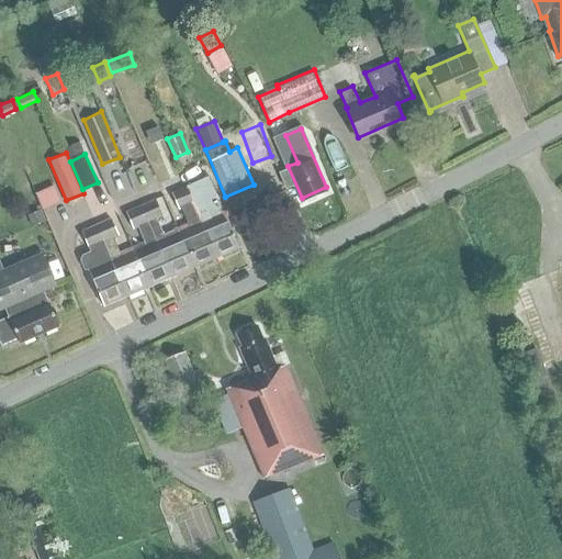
[(216,256),(239,246),(222,207),(209,176),(186,186),(192,201),(216,256)]
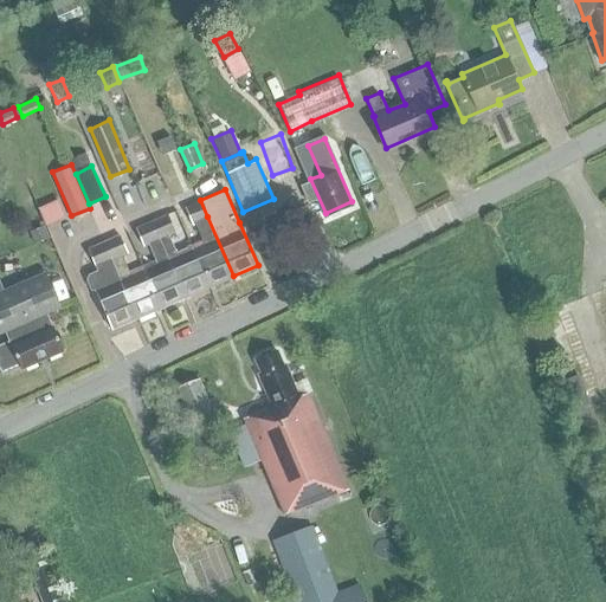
[(195,222),(207,217),(200,200),(185,207),(192,224),(195,222)]
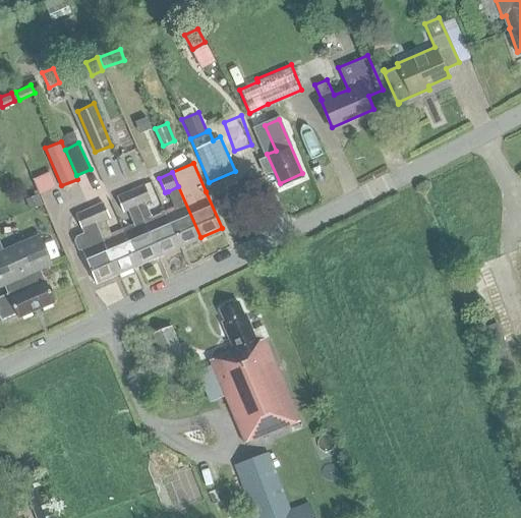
[(130,190),(137,205),(145,202),(151,199),(145,184),(130,190)]
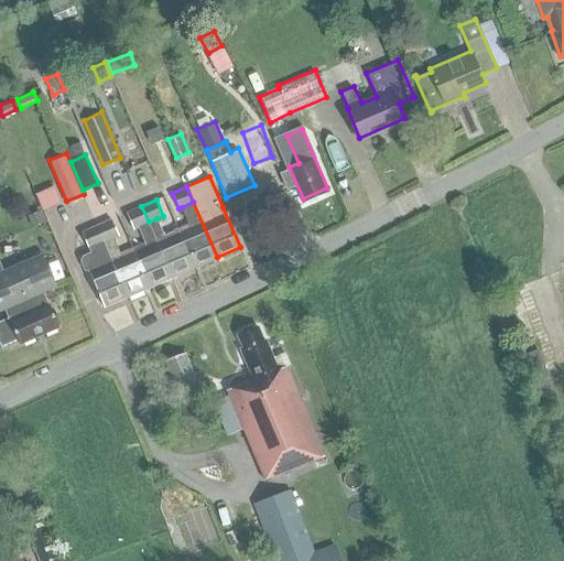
[(195,267),(217,257),(193,202),(182,207),(188,223),(177,227),(195,267)]
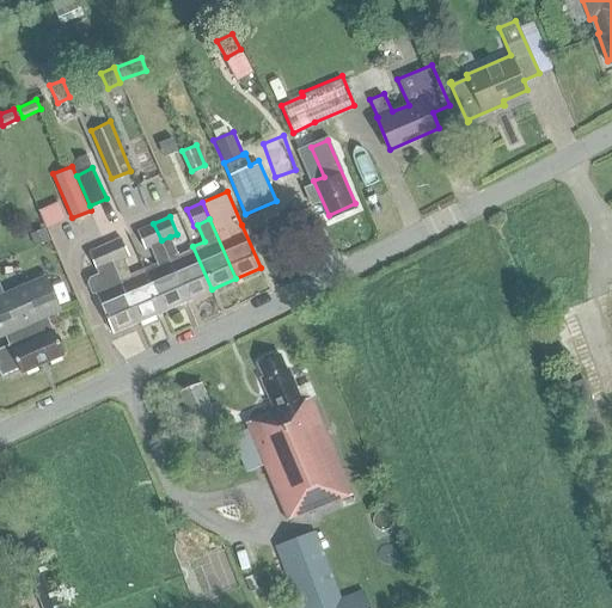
[(161,240),(153,223),(138,229),(145,247),(150,245),(161,240)]
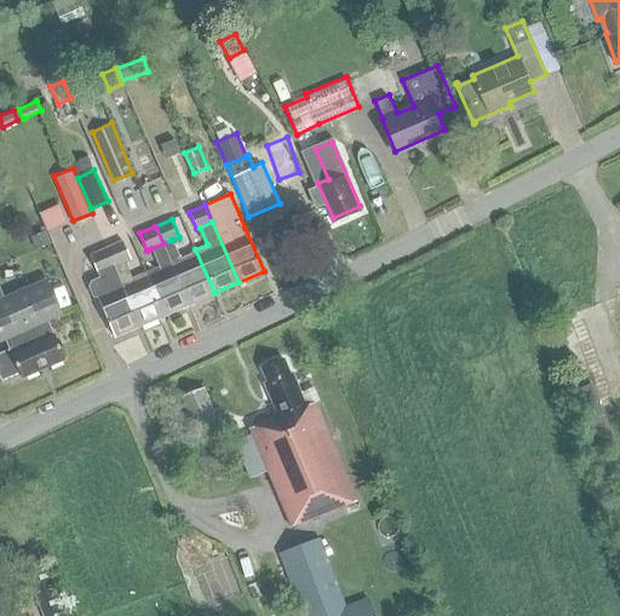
[(35,234),(40,246),(51,242),(45,229),(35,234)]
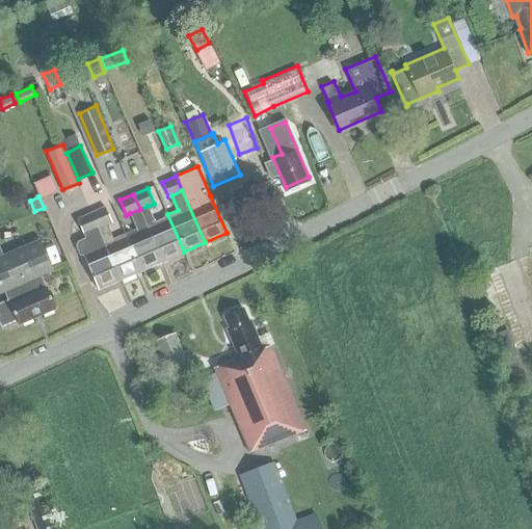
[(140,209),(162,261),(184,252),(167,214),(154,219),(148,206),(140,209)]
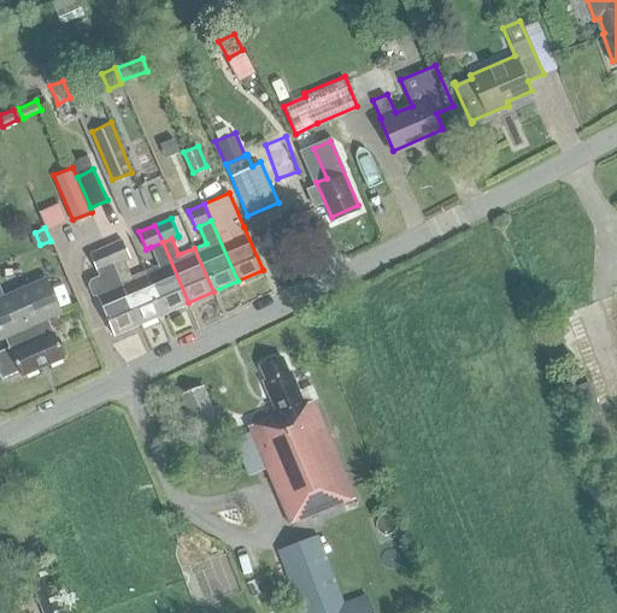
[(113,264),(124,259),(129,257),(122,240),(106,246),(113,264)]
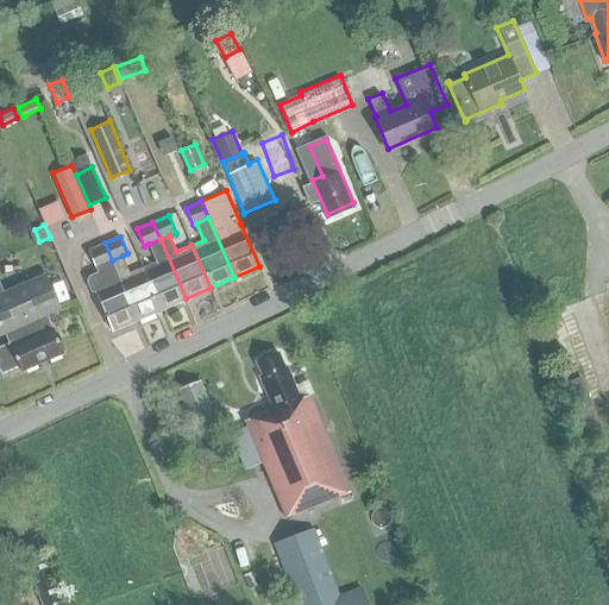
[(143,266),(162,309),(186,298),(161,239),(149,244),(156,260),(143,266)]
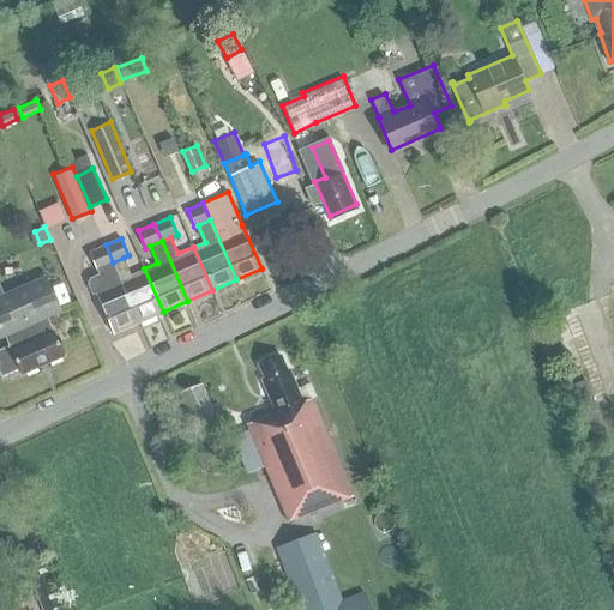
[(96,270),(113,263),(106,245),(89,252),(96,270)]
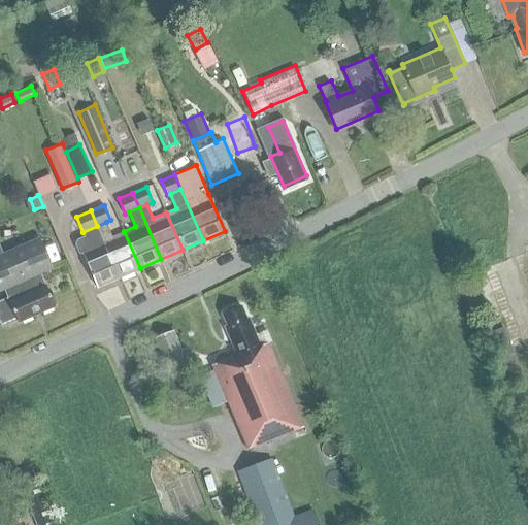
[(97,226),(119,276),(140,268),(124,231),(112,235),(106,222),(97,226)]
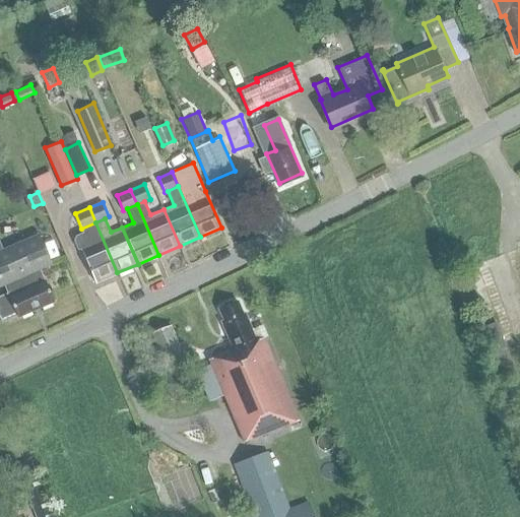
[(78,249),(81,248),(95,281),(117,272),(95,222),(81,229),(83,233),(76,236),(74,240),(78,249)]
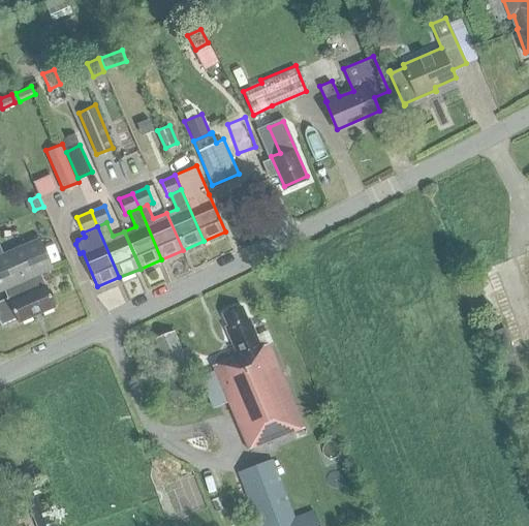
[(1,323),(16,317),(18,321),(55,305),(45,284),(44,284),(40,273),(52,268),(38,238),(0,253),(0,289),(3,288),(7,297),(0,300),(0,323),(1,326),(2,326),(1,323)]
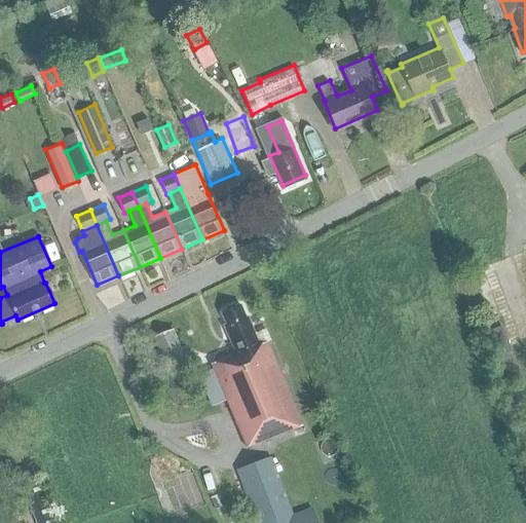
[(212,362),(248,446),(303,423),(264,331),(257,334),(249,313),(246,314),(240,301),(223,309),(227,321),(224,322),(236,350),(212,362)]
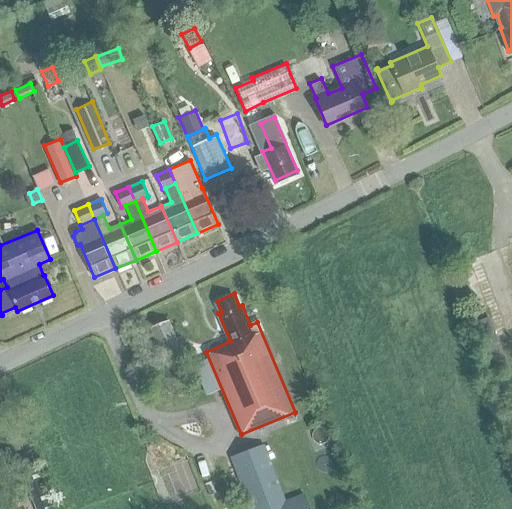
[(178,335),(175,335),(168,317),(151,325),(158,342),(153,345),(158,359),(183,348),(178,335)]
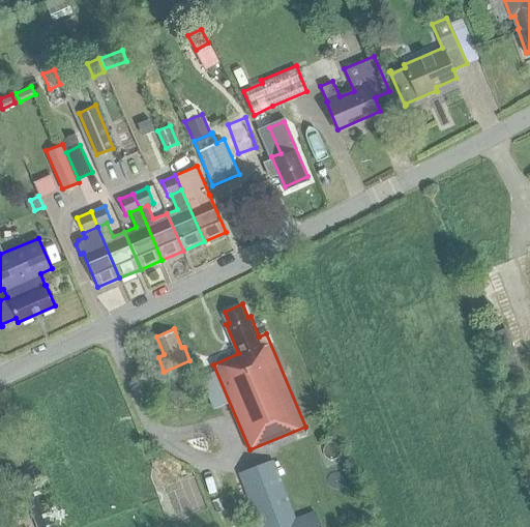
[(261,526),(320,526),(314,509),(295,518),(273,460),(241,472),(261,526)]
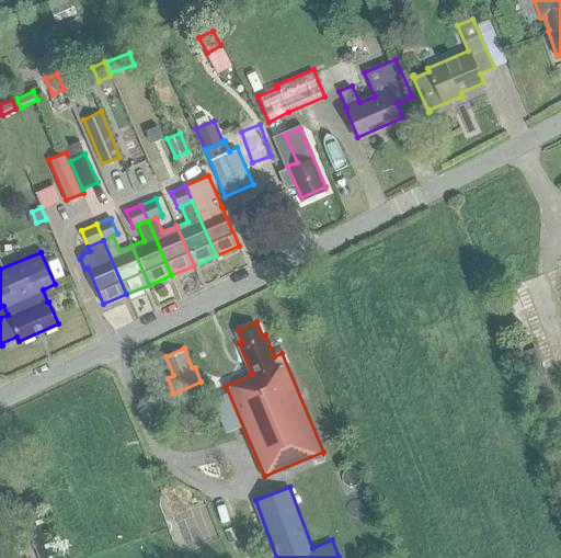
[(19,503),(38,557),(57,557),(35,498),(19,503)]
